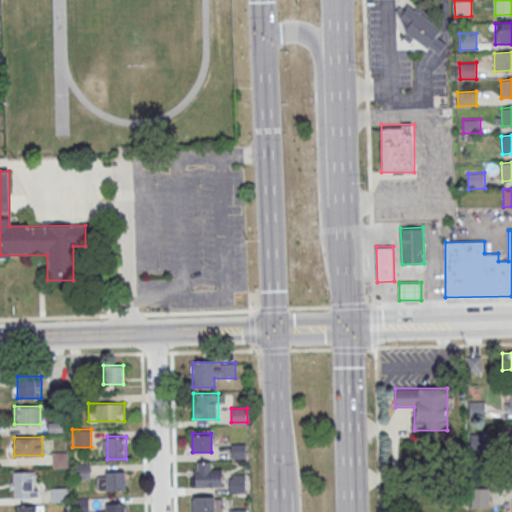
[(245,444),(230,444),(230,458),(245,458),(245,444)]
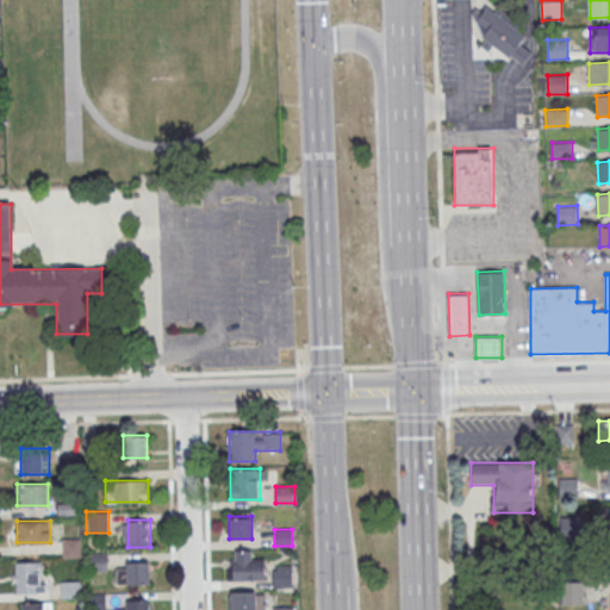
[(62,556),(81,556),(81,537),(62,537),(62,556)]
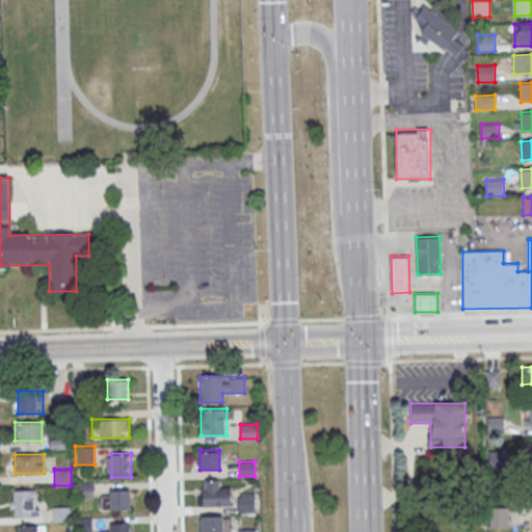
[(230,506),(230,488),(219,488),(219,480),(200,480),(200,506),(230,506)]
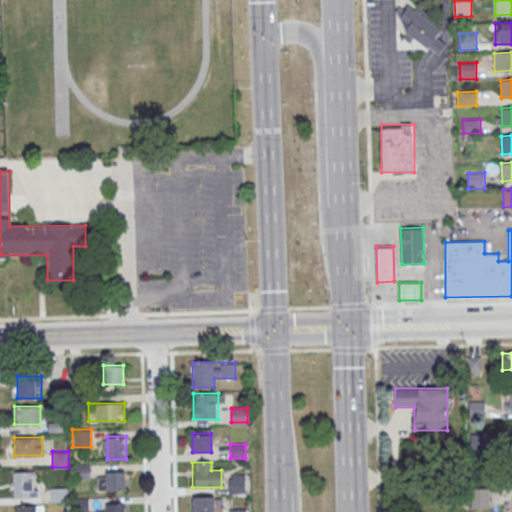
[(74,479),(89,479),(89,464),(74,464),(74,479)]
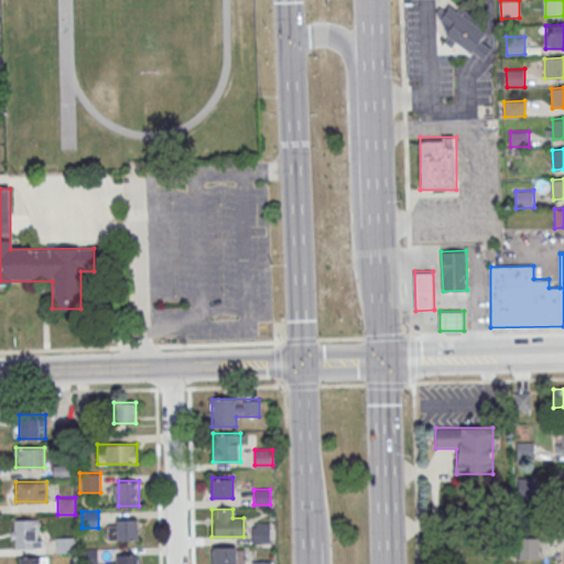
[(140,540),(140,519),(116,519),(116,521),(108,521),(108,540),(140,540)]
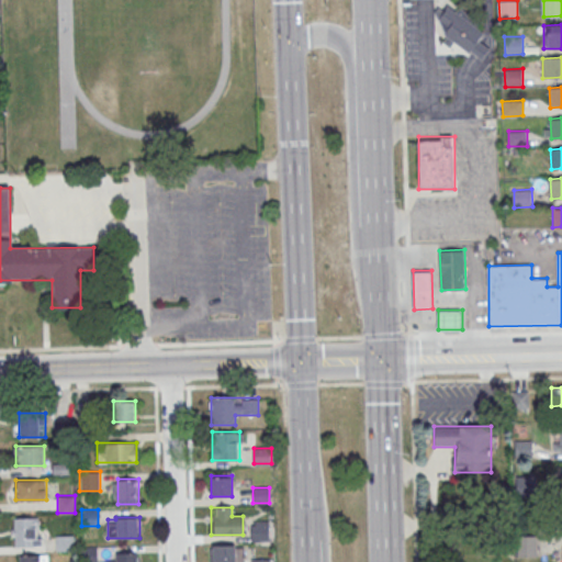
[(12,518),(12,546),(40,546),(40,518),(12,518)]
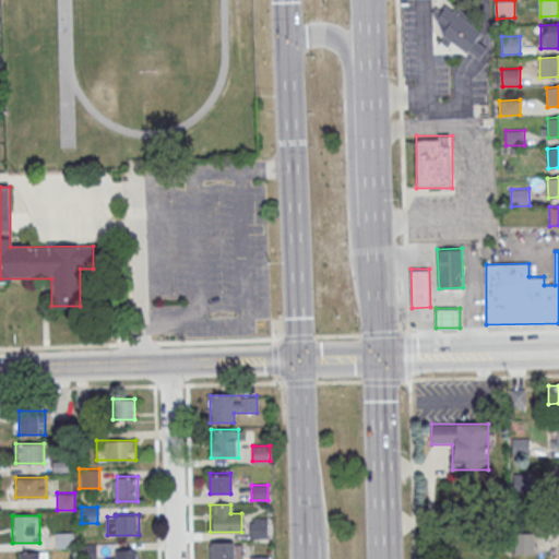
[(249,538),(269,538),(269,518),(249,518),(249,538)]
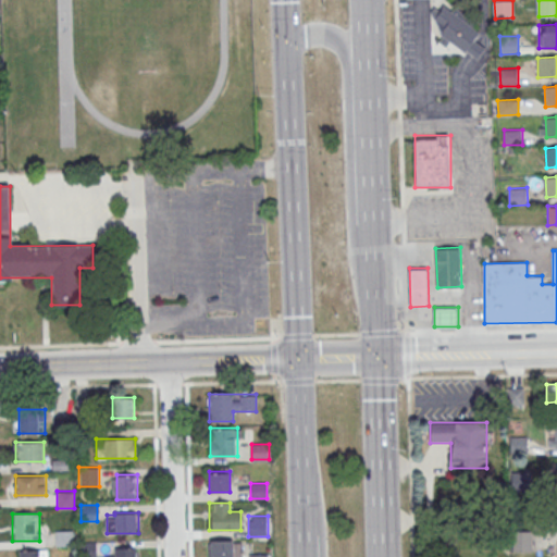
[(531,552),(531,531),(514,531),(514,552),(531,552)]
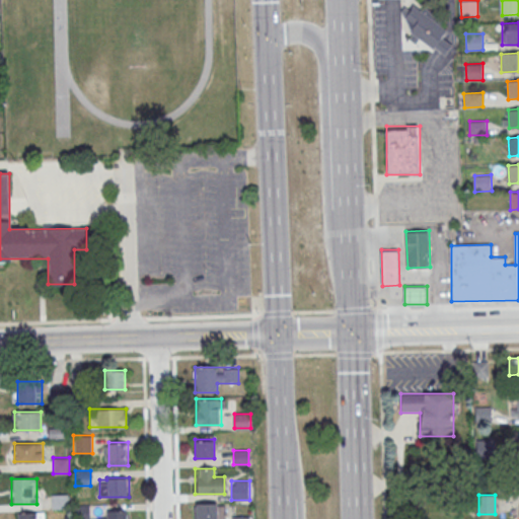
[(196,518),(221,518),(222,504),(196,504),(196,518)]
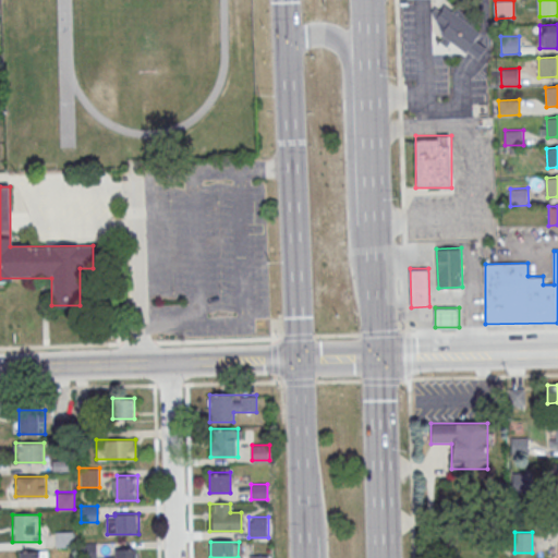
[(137,557),(138,547),(114,548),(114,557),(101,557),(100,557),(137,557)]
